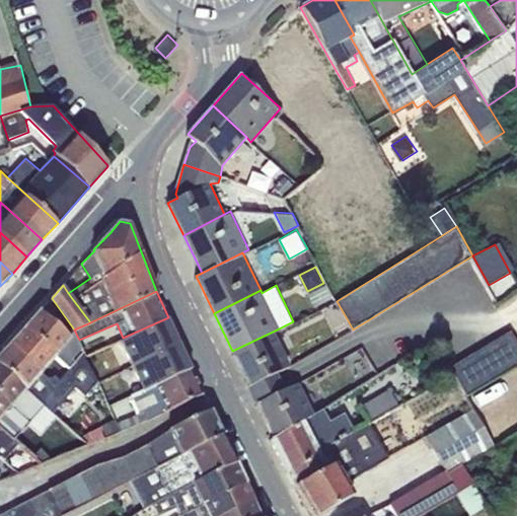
[(74,329),(52,298),(41,309),(84,348),(79,340),(74,329)]
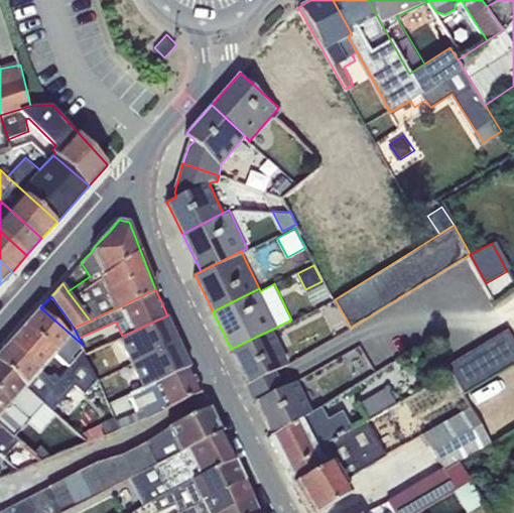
[(84,346),(40,307),(26,325),(58,353),(71,364),(83,351),(85,349),(84,346)]
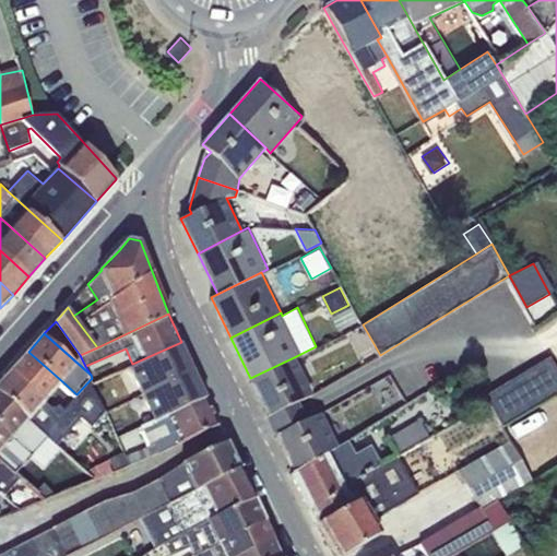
[(194,369),(181,342),(132,364),(144,390),(194,369)]
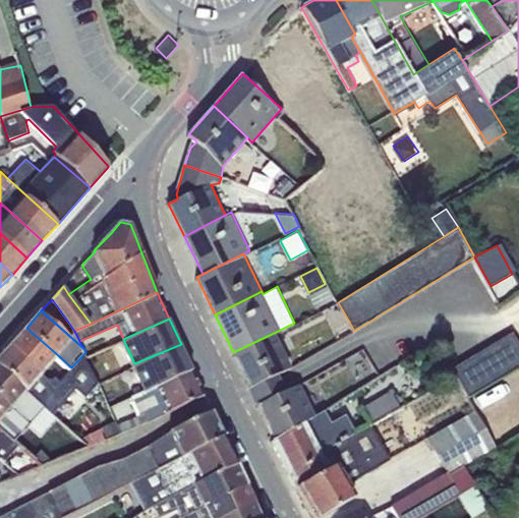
[(59,356),(26,328),(11,345),(56,386),(64,377),(51,365),(59,356)]
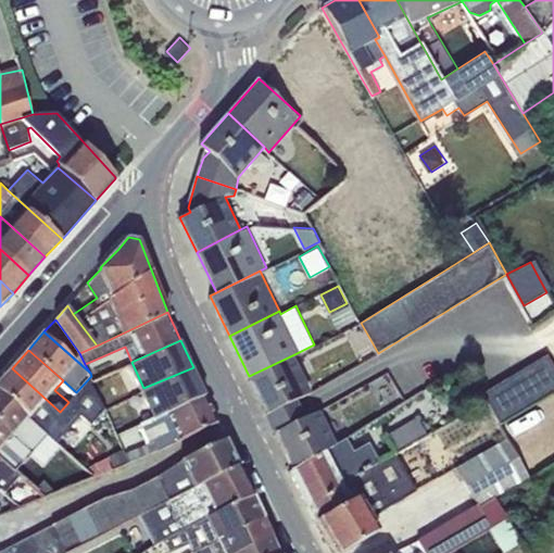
[(482,392),(500,423),(516,414),(553,389),(553,365),(546,353),(482,392)]
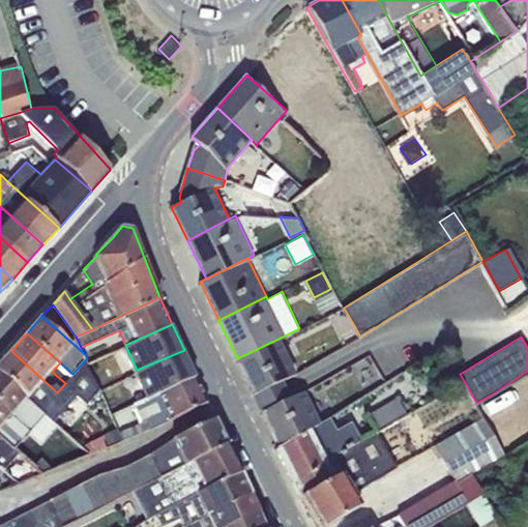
[(237,358),(255,393),(284,378),(297,371),(281,338),(237,358)]
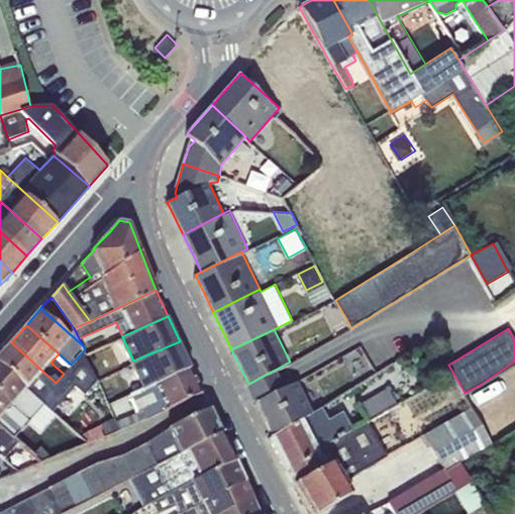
[(191,366),(180,341),(133,361),(145,386),(191,366)]
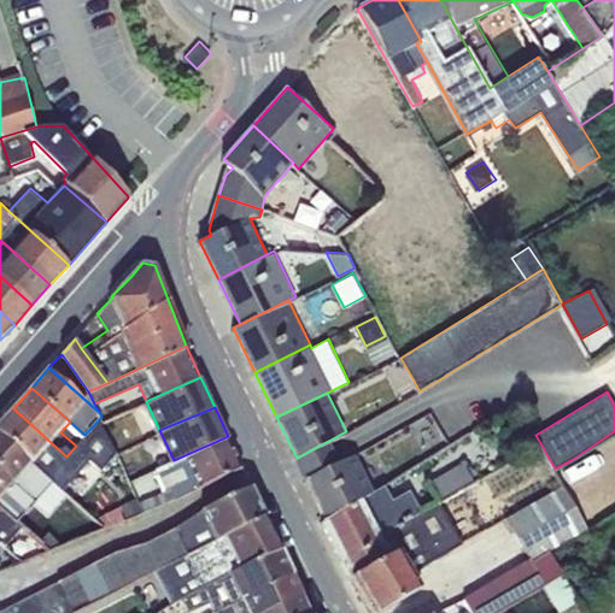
[(117,449),(99,419),(85,435),(76,446),(66,457),(13,408),(0,422),(0,431),(54,483),(62,489),(91,459),(103,469),(117,449)]
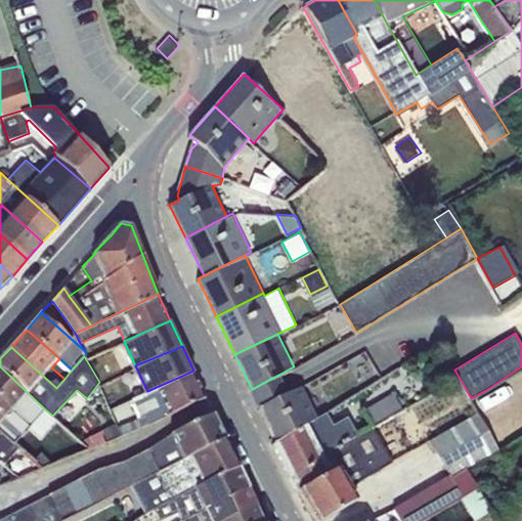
[(0,366),(0,396),(33,427),(46,410),(0,366)]
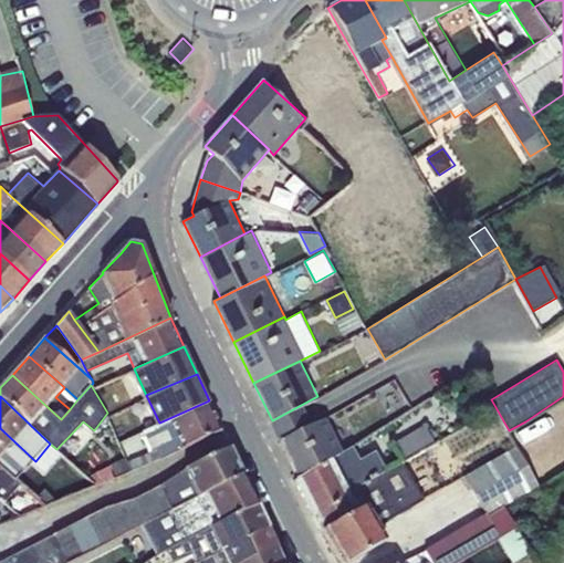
[(222,428),(209,400),(159,423),(141,431),(149,450),(129,458),(134,467),(222,428)]
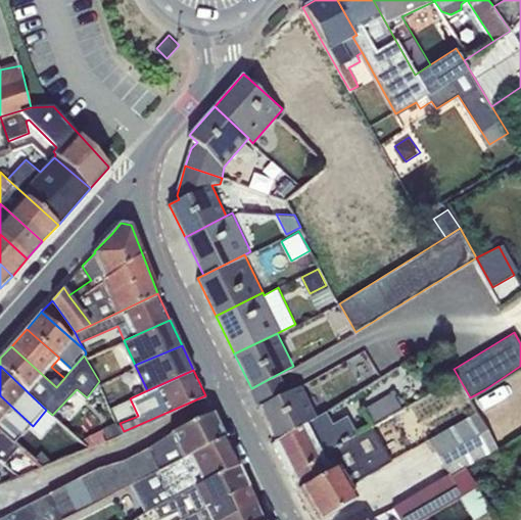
[(284,381),(280,373),(251,388),(256,397),(259,405),(288,390),(284,381)]
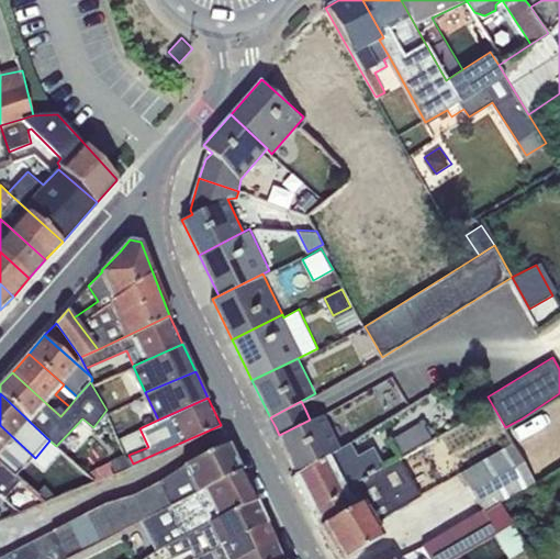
[(279,435),(298,472),(339,446),(324,412),(310,420),(279,435)]
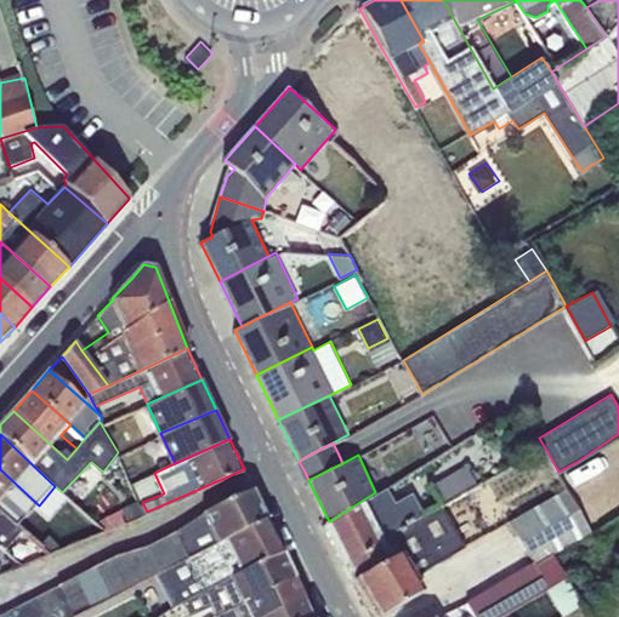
[(431,484),(442,504),(480,483),(469,462),(431,484)]
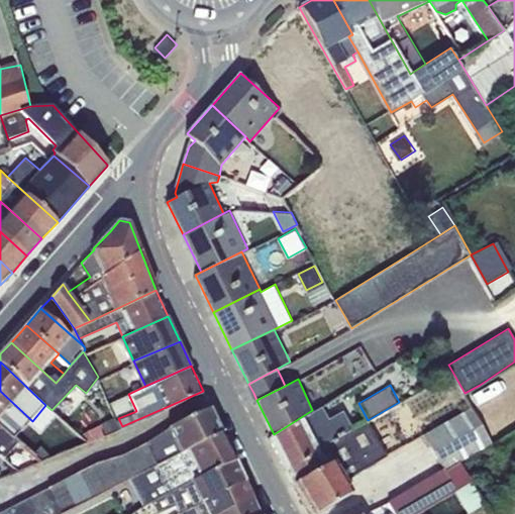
[(0,391),(0,422),(16,438),(30,422),(32,421),(0,391)]
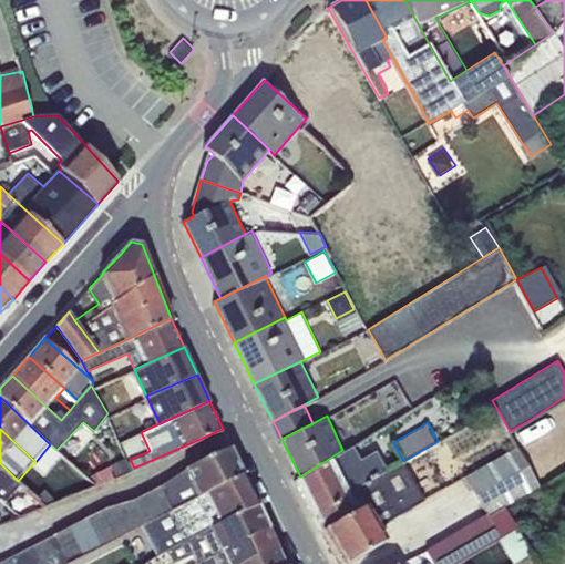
[(36,462),(33,463),(44,472),(61,453),(57,450),(50,444),(36,462)]
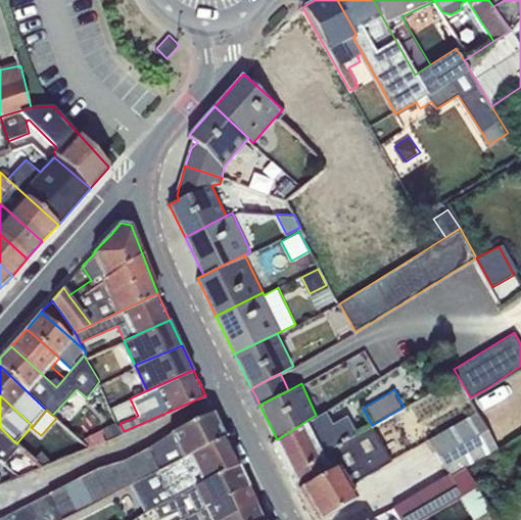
[(328,450),(358,432),(347,415),(333,423),(326,410),(316,415),(277,439),(273,441),(297,489),(337,467),(328,450)]
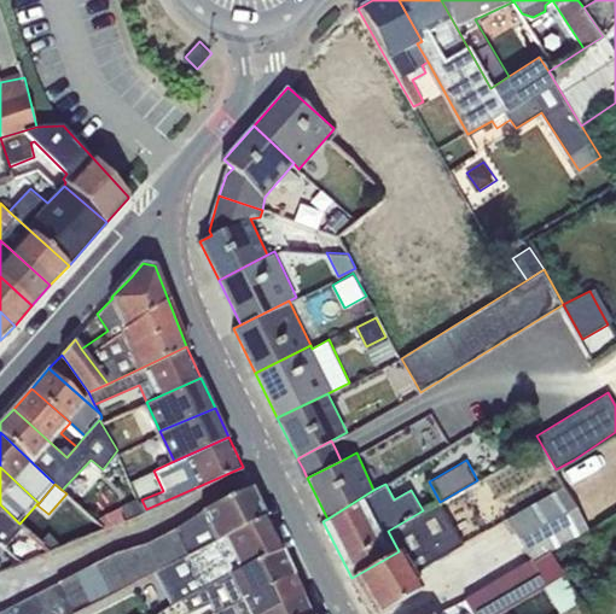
[(534,560),(551,550),(590,528),(564,484),(506,516),(533,559),(534,560)]
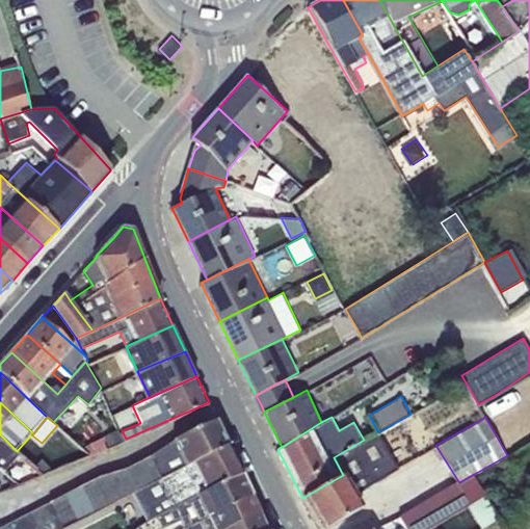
[(135,493),(229,445),(216,419),(174,439),(174,440),(152,454),(126,467),(100,474),(81,484),(96,512),(135,493)]
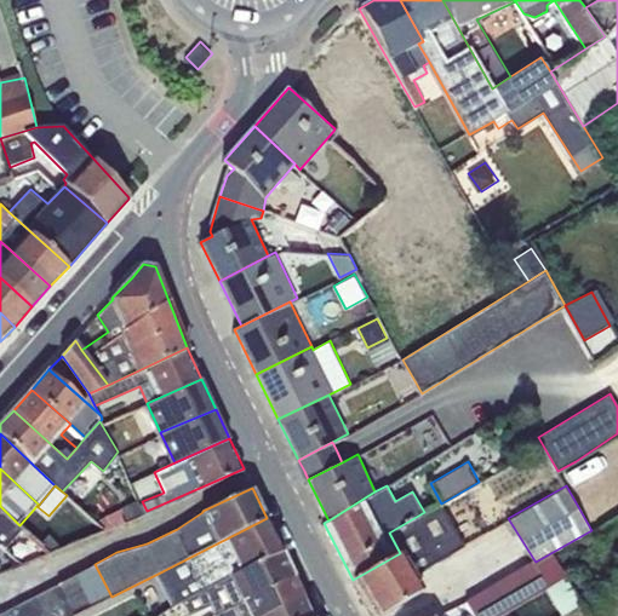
[(144,513),(138,500),(99,517),(106,530),(144,513)]
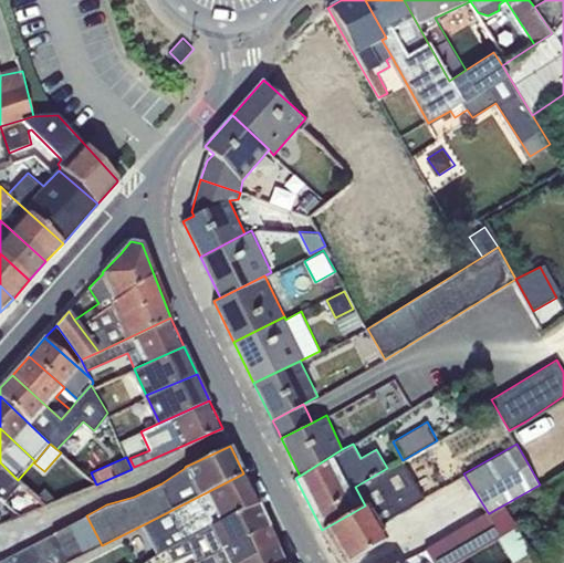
[(322,530),(342,562),(343,562),(387,537),(378,523),(425,498),(403,460),(387,468),(355,487),(365,506),(322,530)]
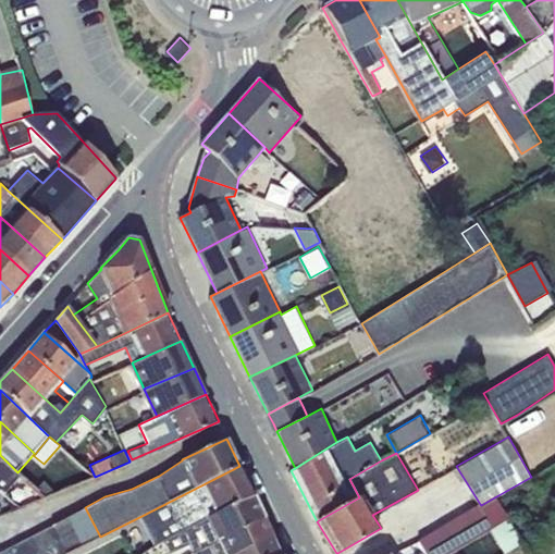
[(0,455),(0,487),(1,488),(5,492),(21,475),(17,472),(0,455)]
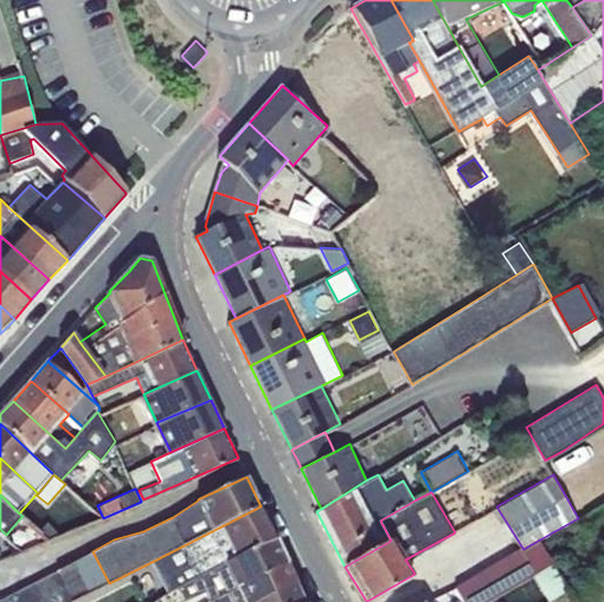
[(178,587),(276,538),(261,506),(154,561),(169,590),(178,587)]
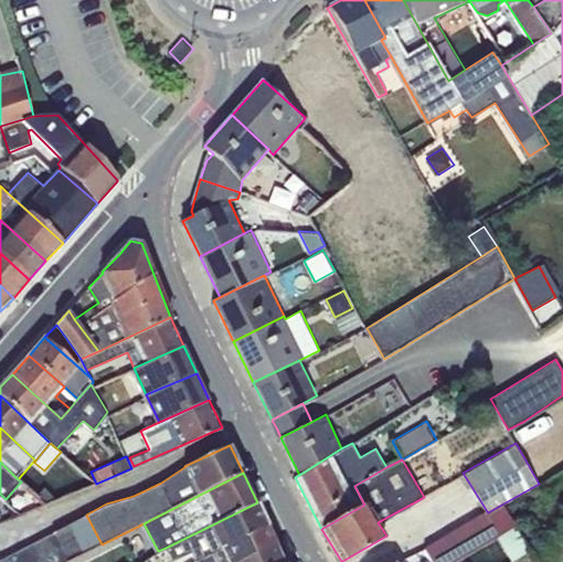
[(194,560),(268,526),(257,502),(166,548),(172,561),(192,550),(194,560)]
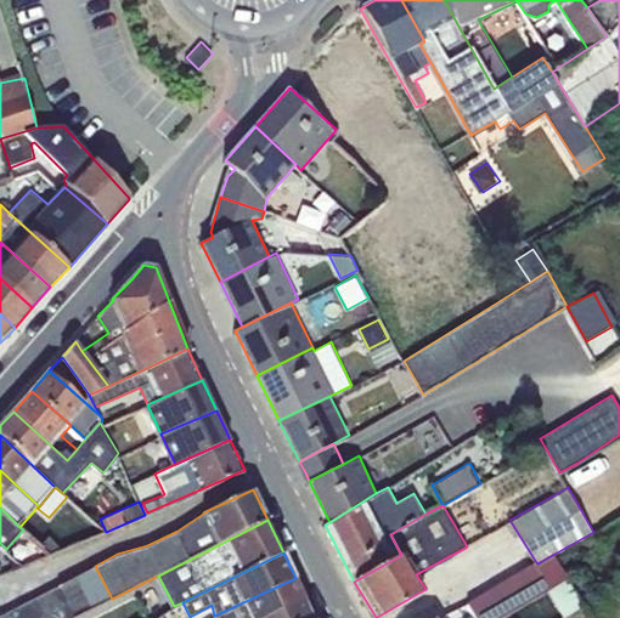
[(499,617),(548,589),(569,577),(554,554),(537,563),(536,562),(467,601),(474,614),(475,617),(499,617)]
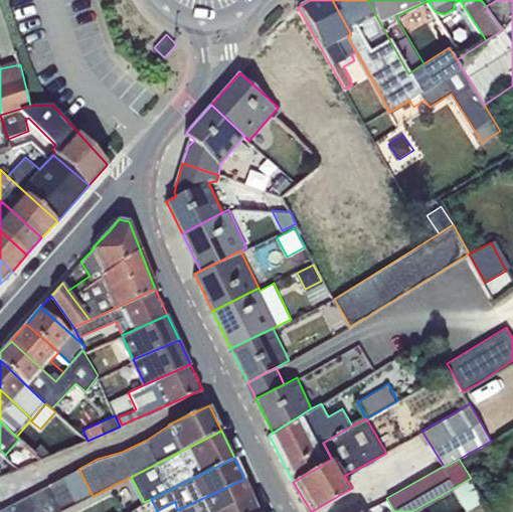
[(93,496),(78,469),(50,483),(64,511),(93,496)]
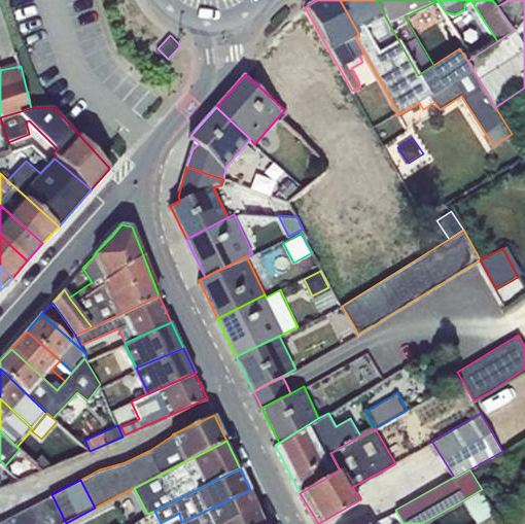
[(478,522),(495,512),(482,489),(464,499),(478,522)]
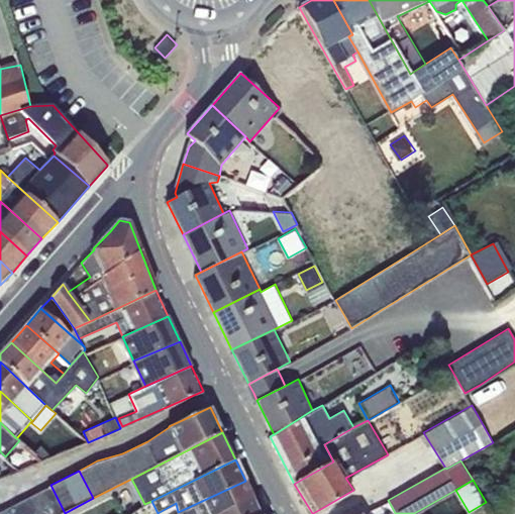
[(219,513),(253,498),(245,481),(178,512),(175,513),(219,513)]
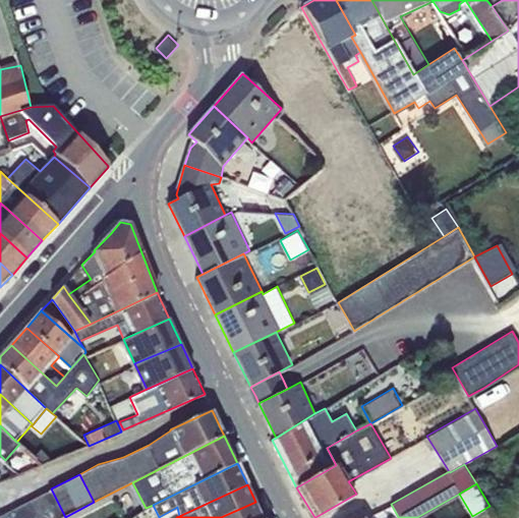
[(62,517),(65,517),(51,488),(0,515),(0,517),(62,517)]
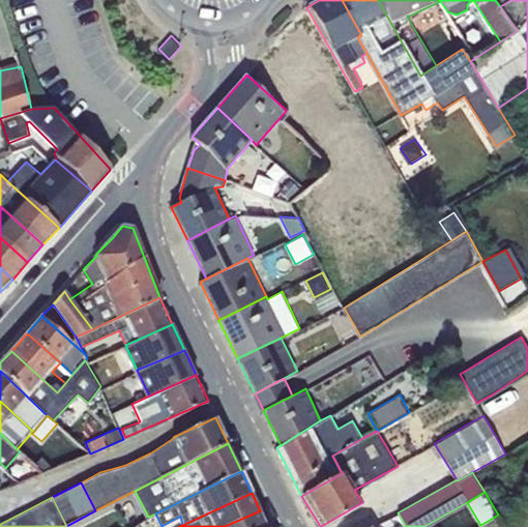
[(225,526),(267,526),(260,510),(225,526)]
